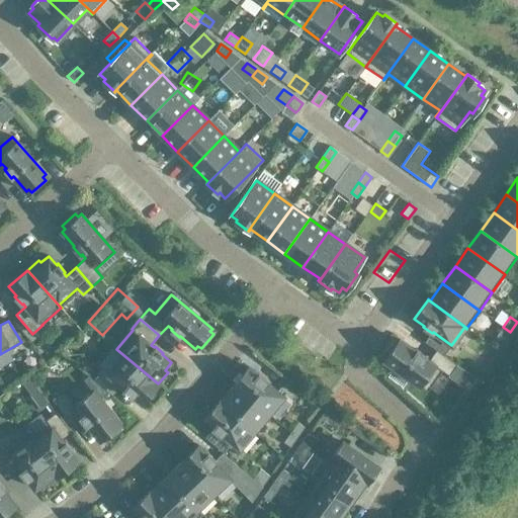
[(503,342),(510,332),(503,327),(496,337),(503,342)]
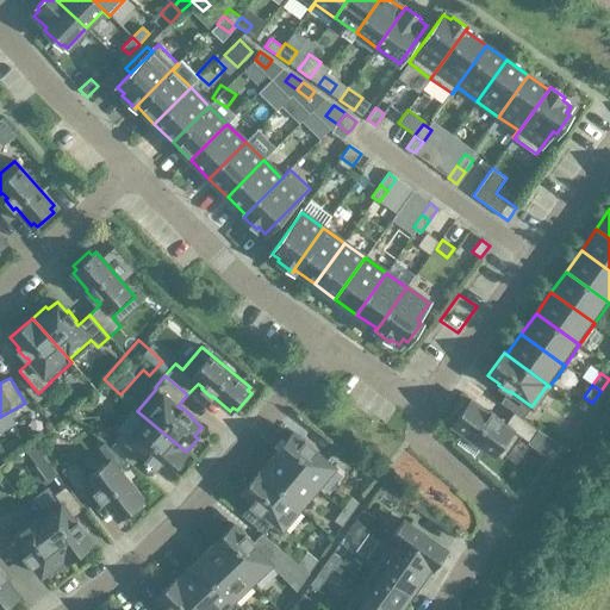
[(537,429),(514,412),(505,425),(499,421),(500,419),(490,411),(489,414),(471,399),(468,403),(467,403),(454,421),(455,422),(452,425),(503,462),(521,437),(529,442),(537,429)]
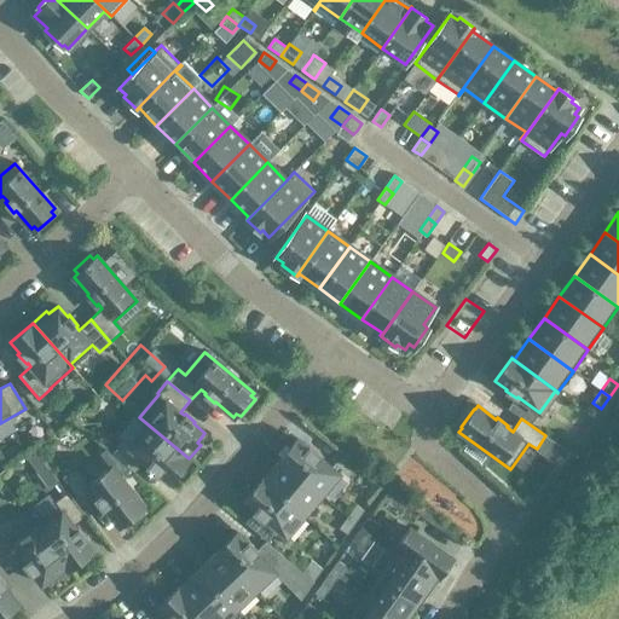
[(189,458),(139,417),(138,418),(148,427),(129,449),(122,441),(111,453),(136,474),(145,462),(148,464),(146,466),(157,474),(158,473),(169,481),(189,458)]
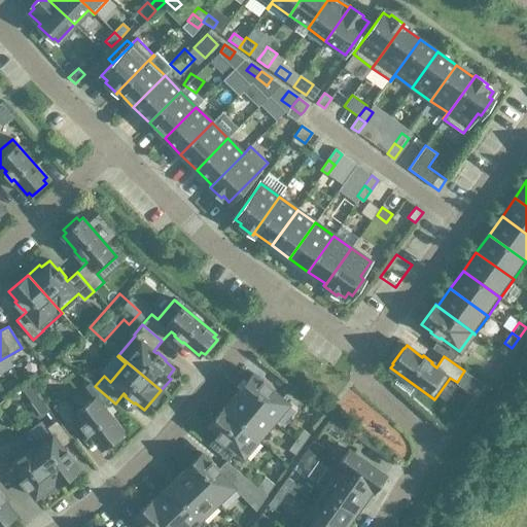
[(288,403),(271,388),(272,387),(262,380),(261,381),(252,374),(238,391),(273,421),(288,403)]
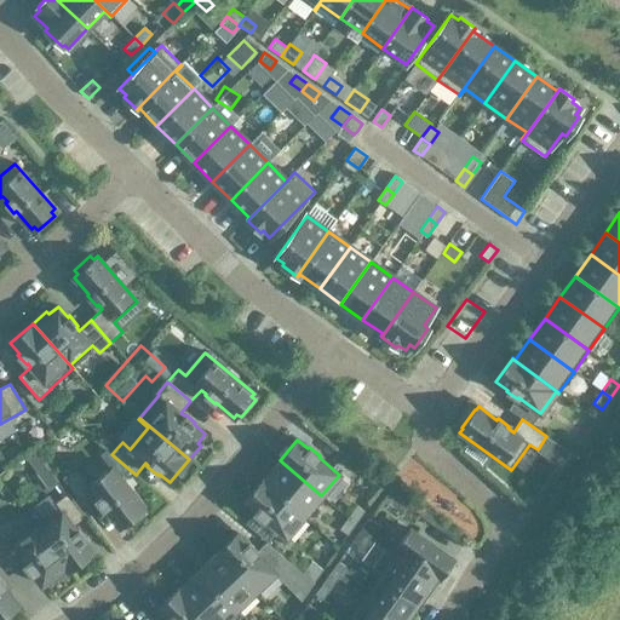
[(321,495),(280,460),(279,461),(280,463),(264,481),(263,481),(262,481),(304,516),(321,495)]
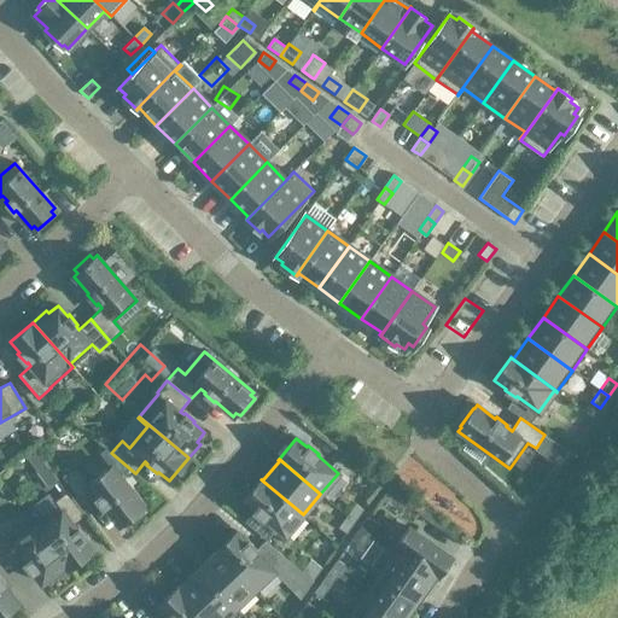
[(144,507),(112,466),(88,484),(75,467),(62,477),(80,501),(92,491),(97,496),(94,497),(103,508),(104,507),(118,525),(122,523),(126,528),(143,513),(140,509),(144,507)]
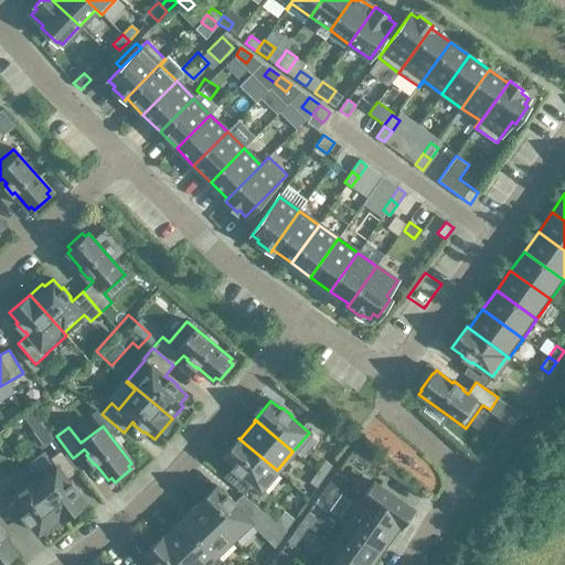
[(277,470),(238,438),(223,458),(232,466),(231,467),(241,476),(242,473),(260,490),(277,470)]
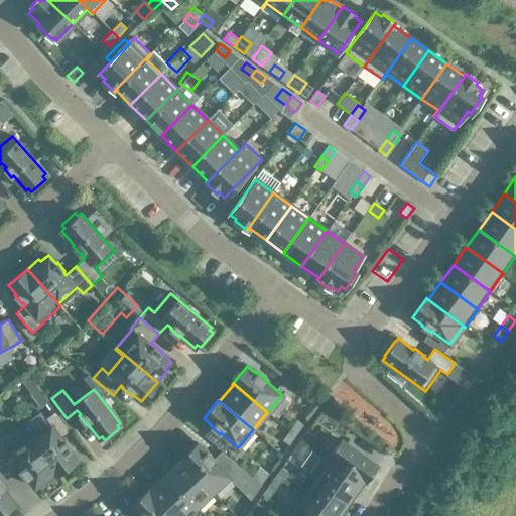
[(77,460),(71,450),(72,449),(65,440),(63,441),(61,438),(72,430),(56,410),(45,418),(50,425),(32,439),(29,436),(29,437),(56,475),(77,460)]
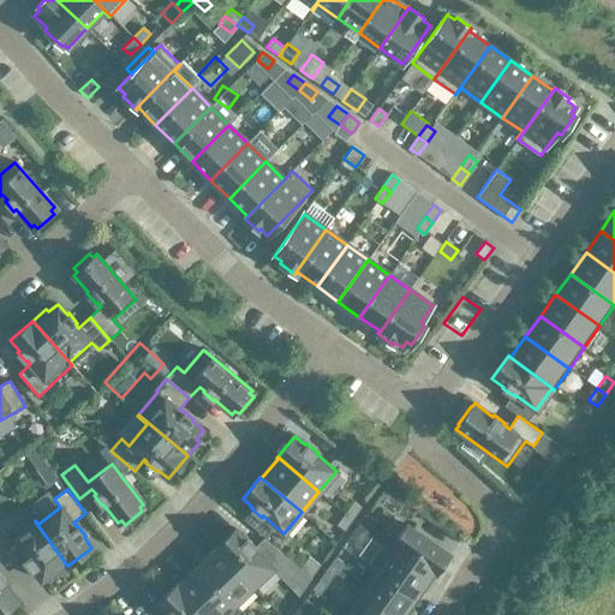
[(353,519),(362,507),(353,501),(345,513),(353,519)]
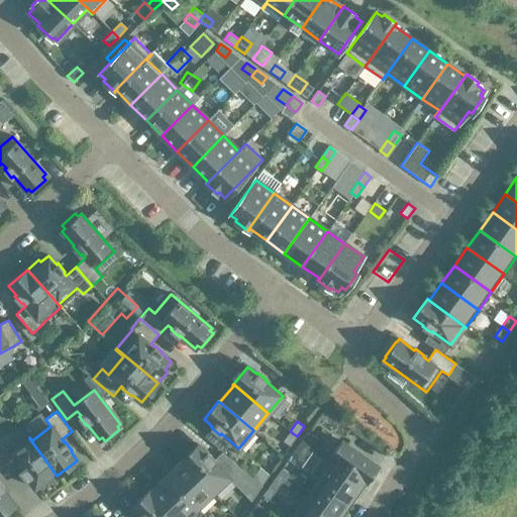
[(290,446),(297,436),(290,431),(283,441),(290,446)]
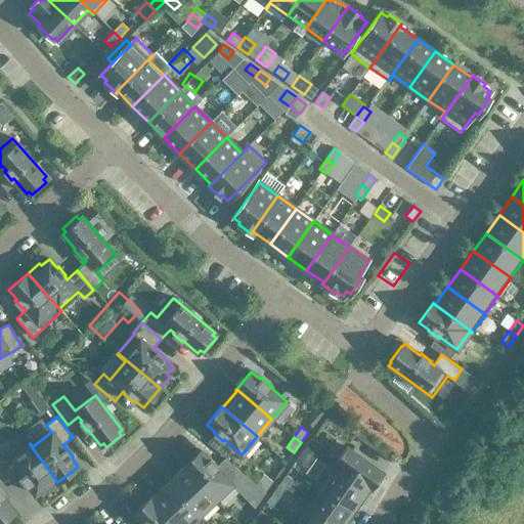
[(304,448),(311,453),(314,455),(321,445),(311,438),(304,448)]
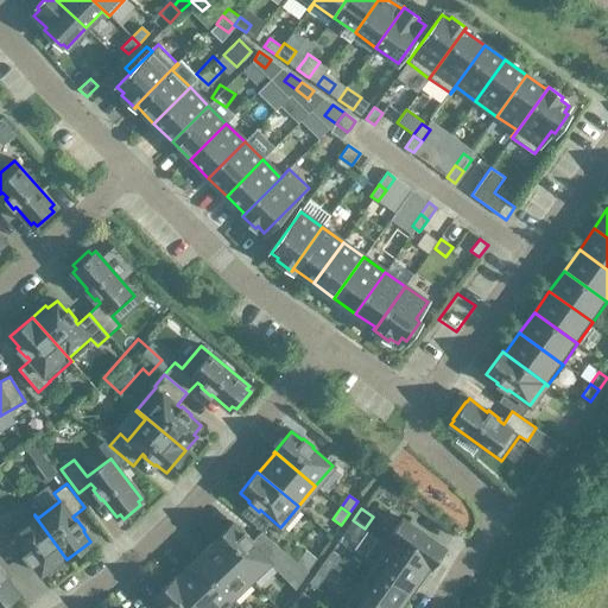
[(67,559),(35,515),(11,533),(5,525),(0,529),(0,545),(4,551),(10,558),(23,549),(25,552),(23,553),(31,564),(32,563),(40,574),(50,567),(52,570),(67,559)]
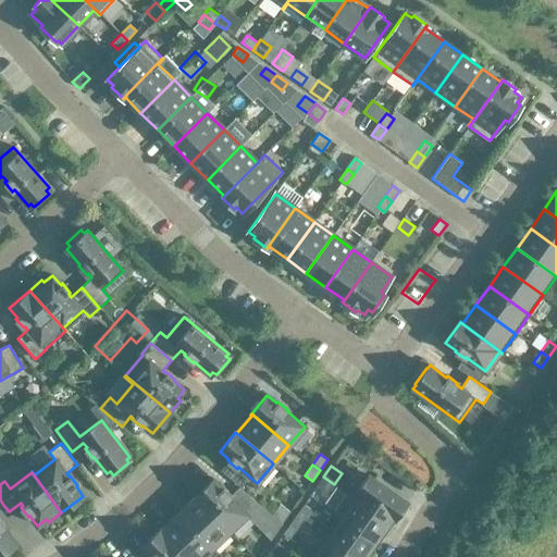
[(395,519),(407,503),(368,475),(357,492),(359,493),(355,498),(388,522),(393,517),(395,519)]
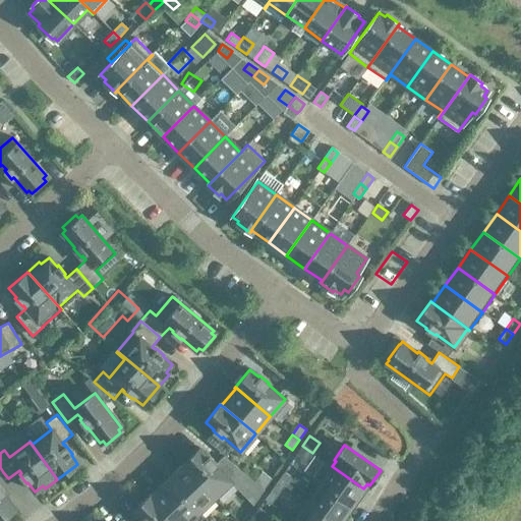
[(295,456),(302,461),(309,451),(302,446),(295,456)]
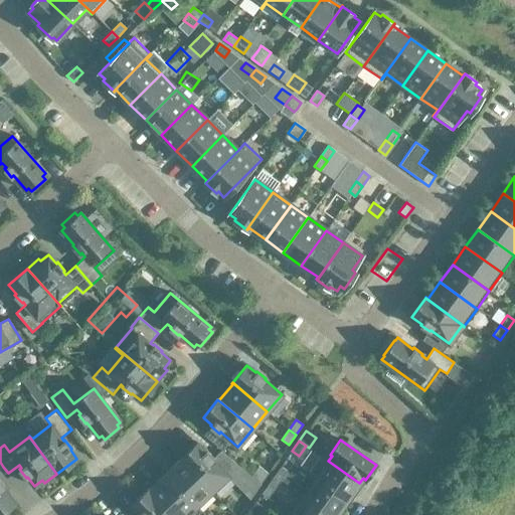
[(228,476),(212,459),(214,458),(206,450),(205,451),(197,443),(181,459),(212,491),(228,476)]
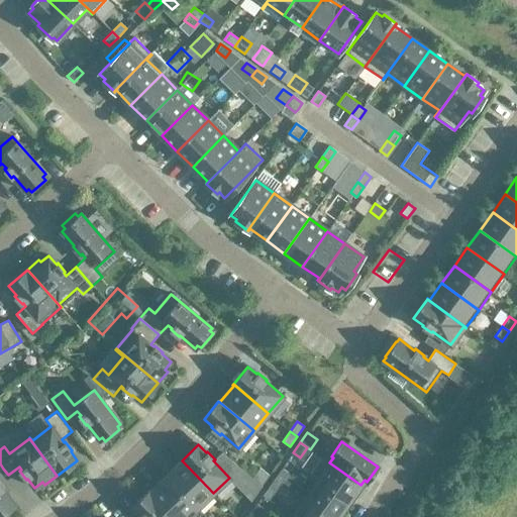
[(213,493),(182,460),(181,460),(182,461),(166,477),(201,514),(202,513),(197,508),(213,493)]
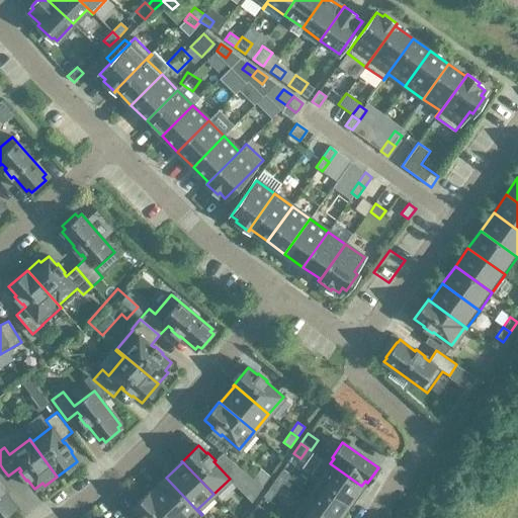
[(348,504),(361,486),(330,463),(317,482),(348,504)]
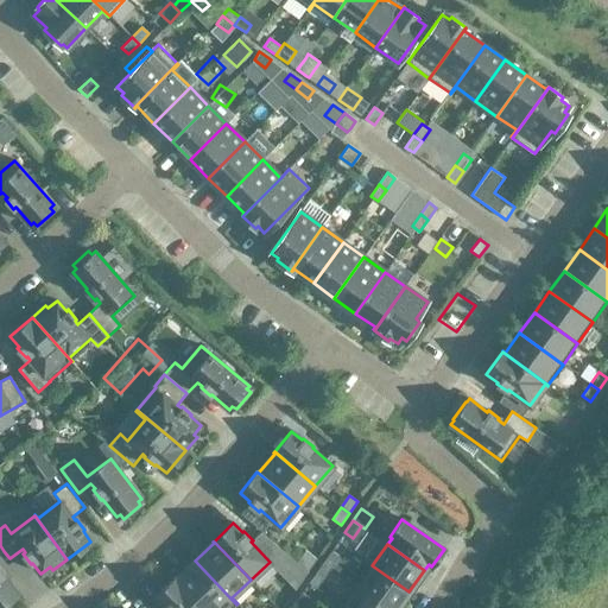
[(0,607),(18,594),(4,575),(6,574),(0,567),(0,553),(4,551),(0,545),(0,607)]
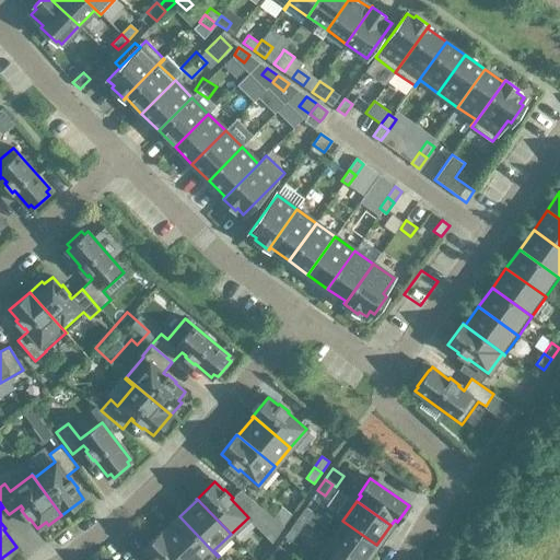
[(284,525),(292,514),(281,506),(273,517),(277,521),(284,525)]
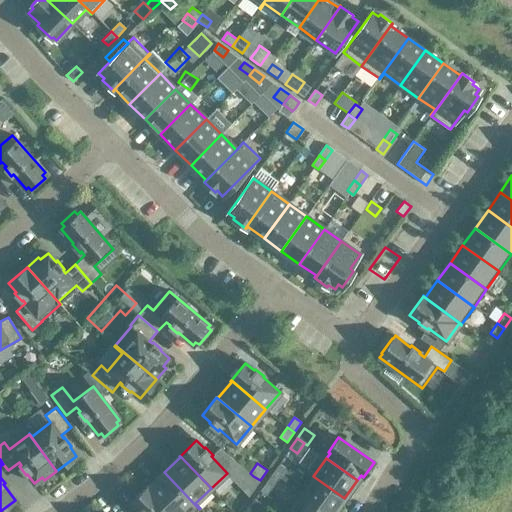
[(272,473),(279,478),(286,468),(279,463),(272,473)]
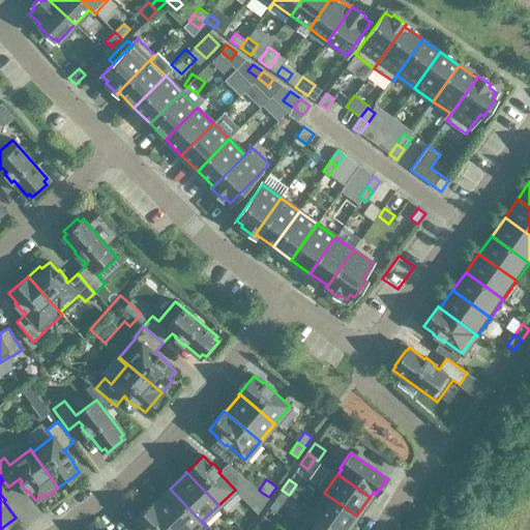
[(202,529),(206,527),(170,489),(153,504),(152,503),(152,504),(176,529),(202,529)]
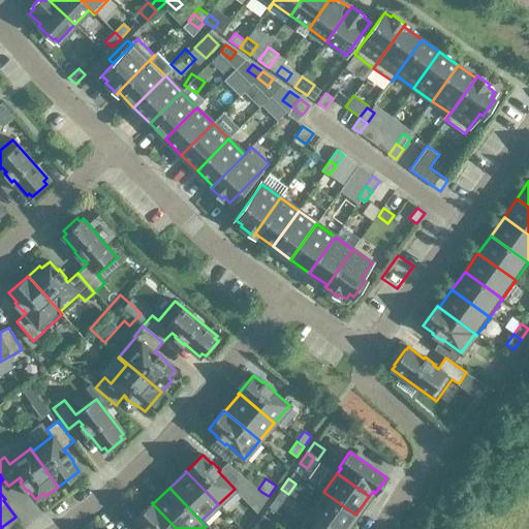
[(274,499),(281,504),(288,494),(281,489),(274,499)]
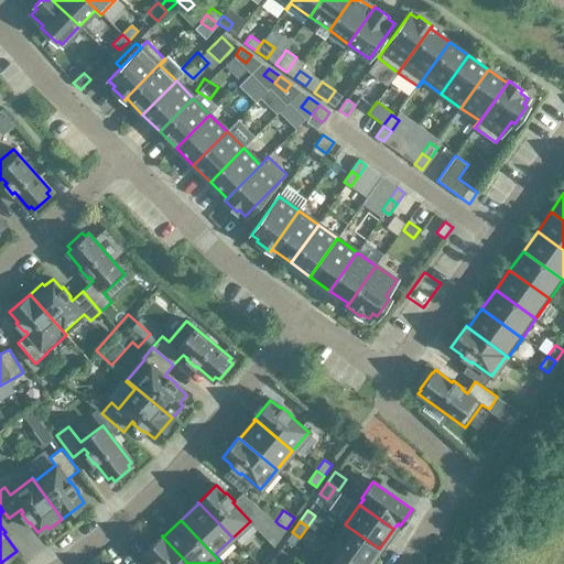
[(279,540),(286,529),(279,524),(271,534),(279,540)]
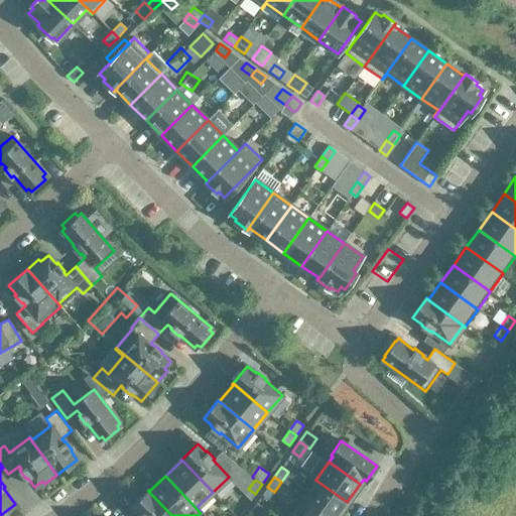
[(329,515),(337,515),(347,502),(315,480),(303,498),(329,515)]
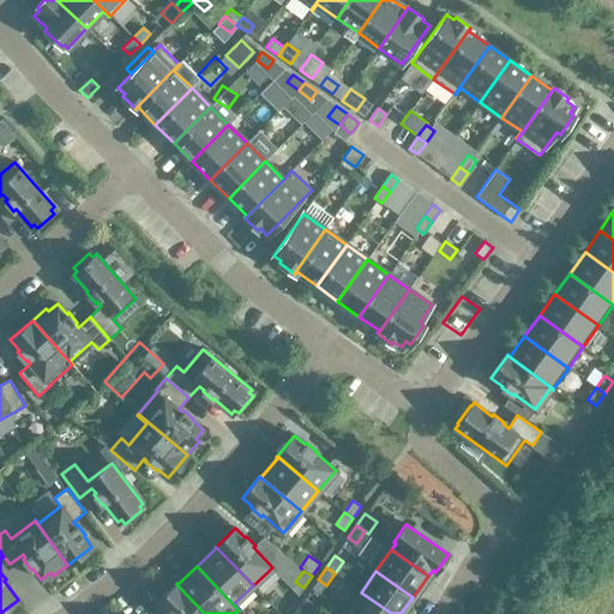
[(204,613),(176,584),(156,603),(166,613),(163,613),(204,613)]
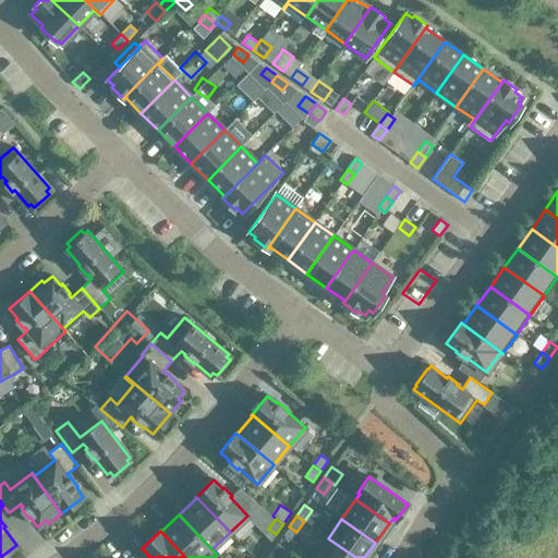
[(315,557),(355,557),(328,538),(314,557),(315,557)]
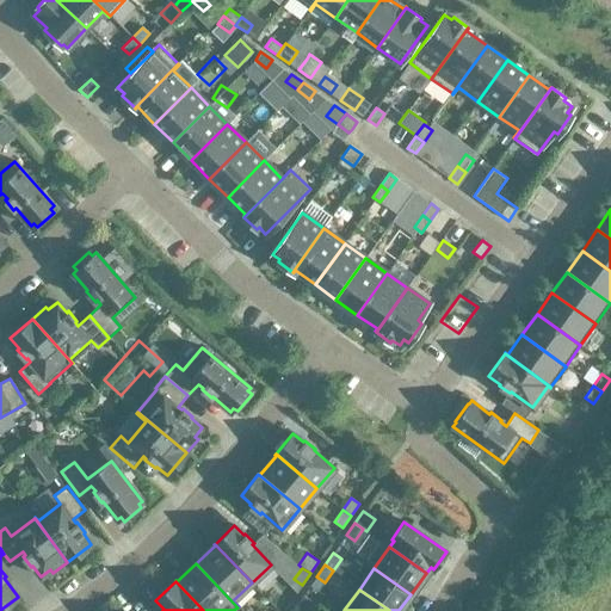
[(295,606),(301,610),(303,610),(312,600),(303,596),(295,606)]
